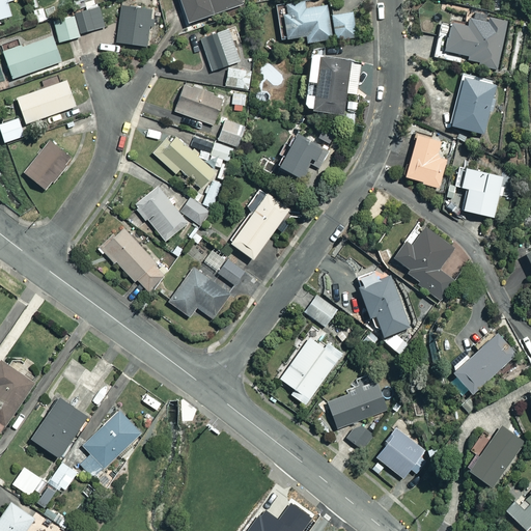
[(9,0),(0,0),(0,18),(10,15),(7,1),(9,0)]
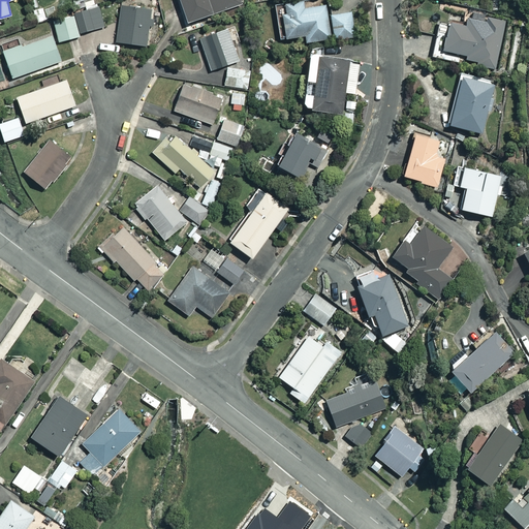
[(241,4),(239,0),(179,0),(186,22),(241,4)]
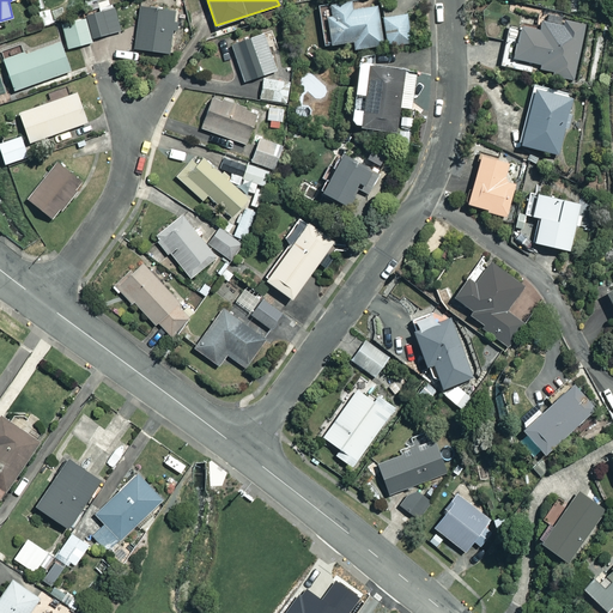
[(352,10),(351,1),(331,4),(332,14),(319,17),(323,44),(353,41),(354,49),(382,44),(377,6),(352,10)]
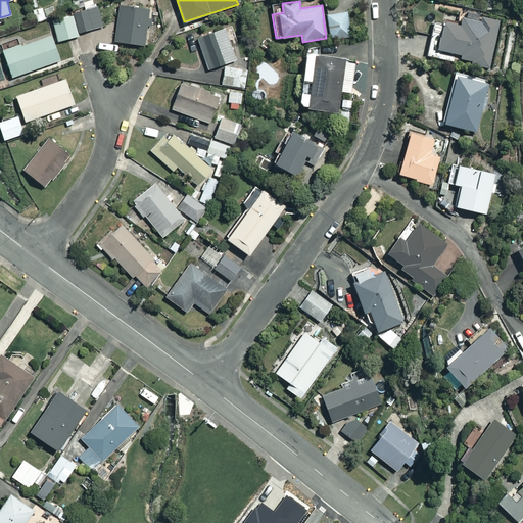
[(149,9),(120,5),(115,41),(145,45),(149,9)]
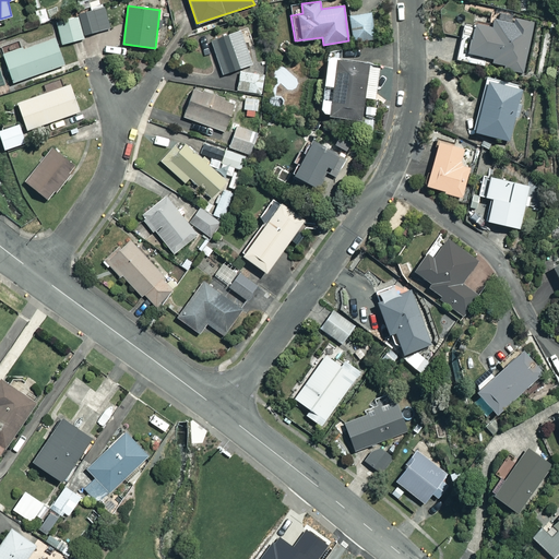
[(49,20),(44,7),(35,11),(40,24),(49,20)]
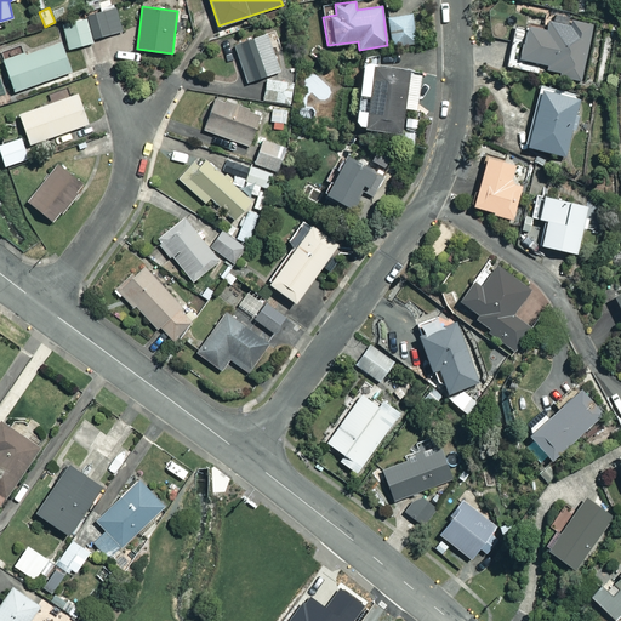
[(123,29),(115,7),(62,24),(69,49),(92,43),(91,39),(123,29)]
